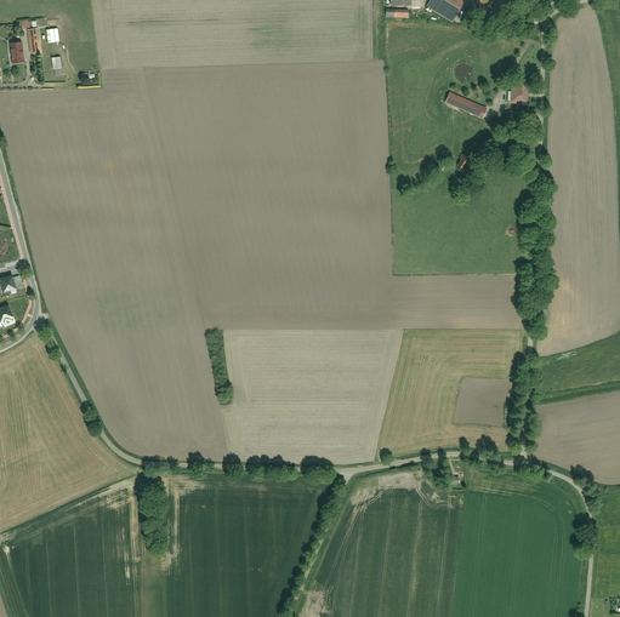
[(430,0),(427,4),(451,20),(464,0),(430,0)]
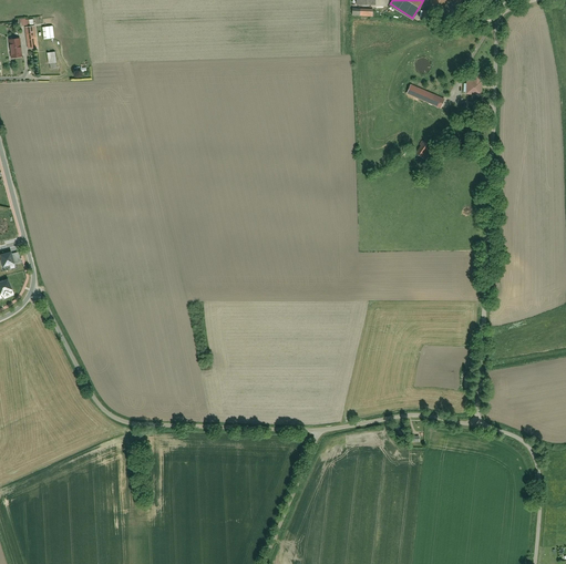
[(351,4),(352,17),(373,16),(373,4),(351,4)]
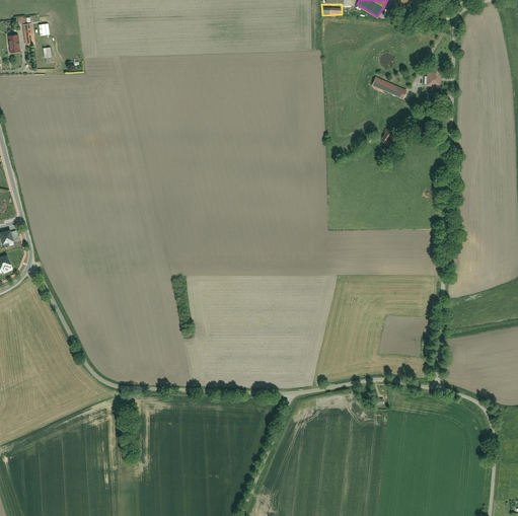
[(388,8),(386,16),(394,17),(395,9),(388,8)]
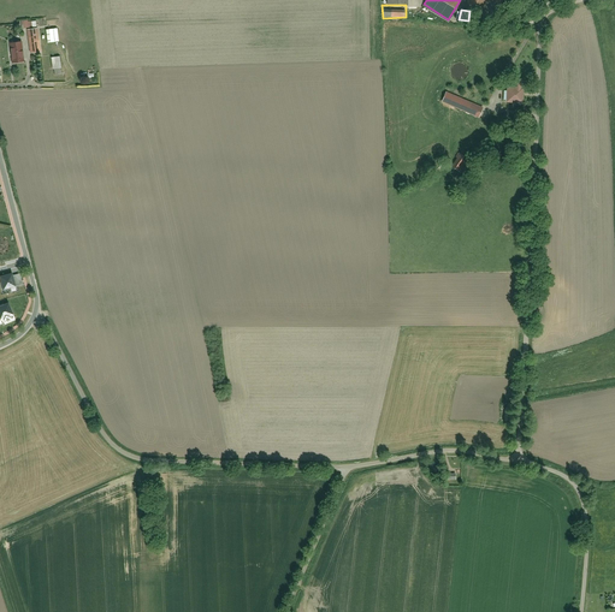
[(25,27),(28,51),(41,49),(40,25),(25,27)]
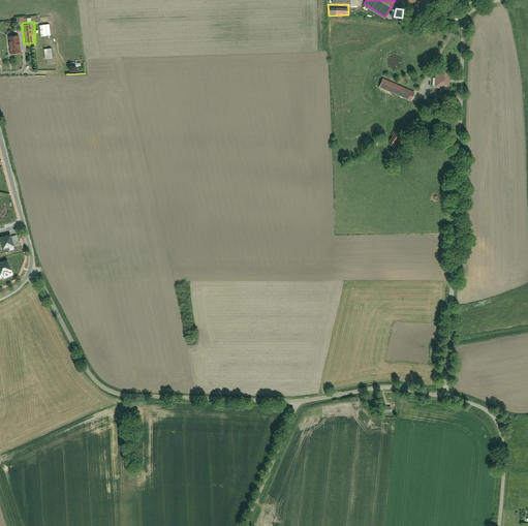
[(7,34),(8,52),(19,52),(18,34),(7,34)]
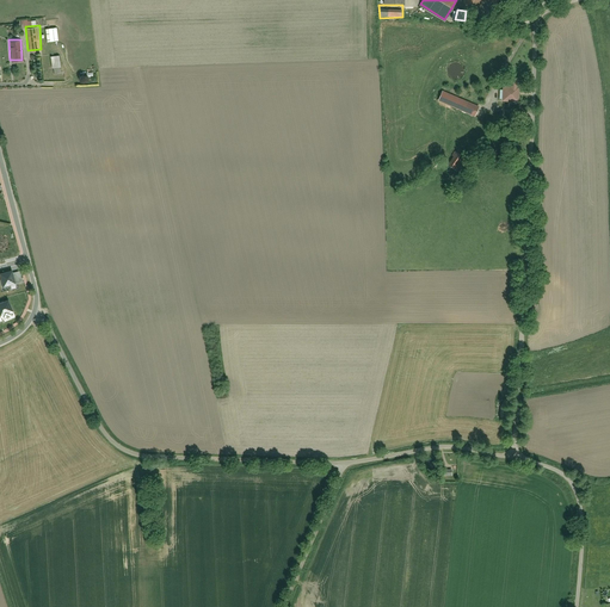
[(503,87),(501,103),(521,103),(521,88),(519,88),(519,78),(507,78),(507,87),(503,87)]
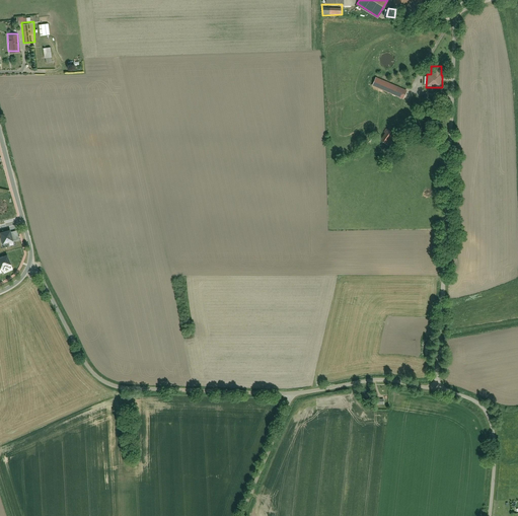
[(376,73),(371,84),(402,98),(408,86),(376,73)]
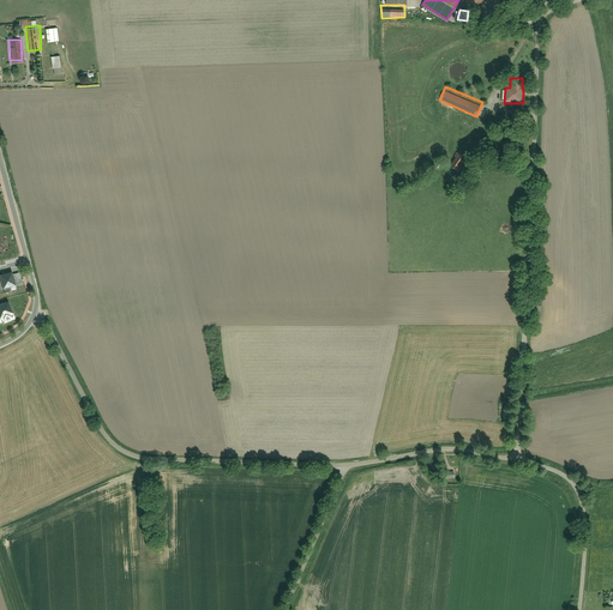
[(457,150),(449,162),(461,170),(469,158),(457,150)]
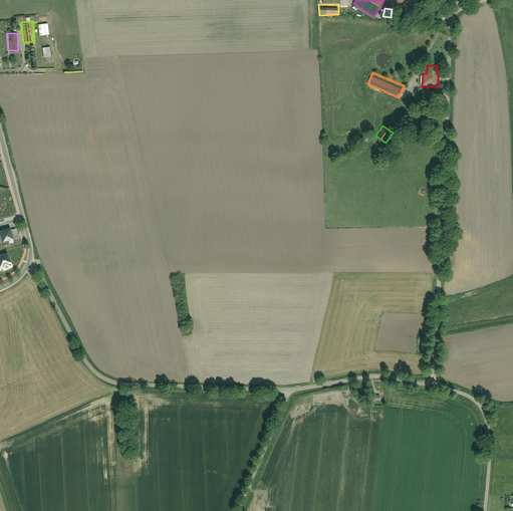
[(9,226),(0,228),(0,232),(2,239),(12,237),(9,226)]
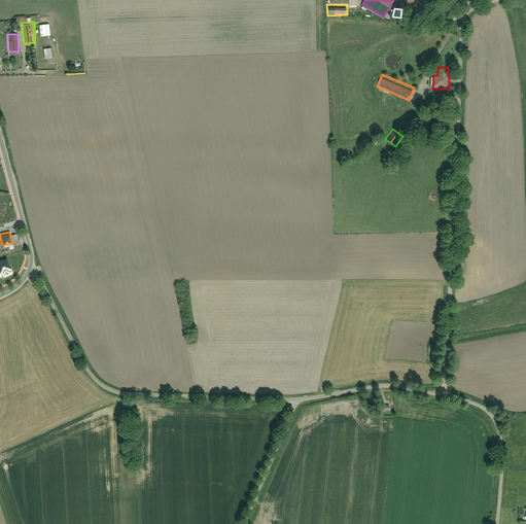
[(6,256),(0,259),(0,272),(10,267),(6,256)]
